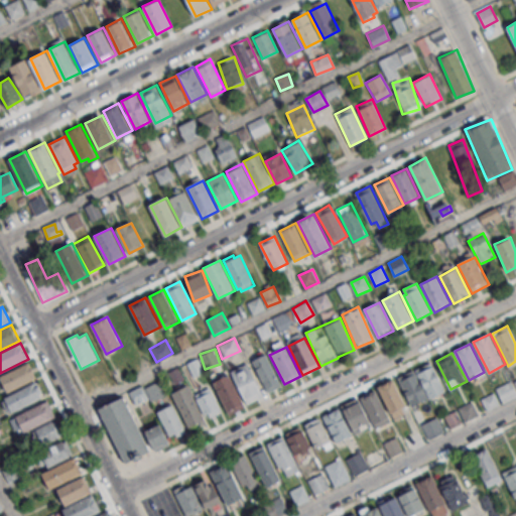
[(266,354),(282,386),(268,393),(252,361),(266,354)]
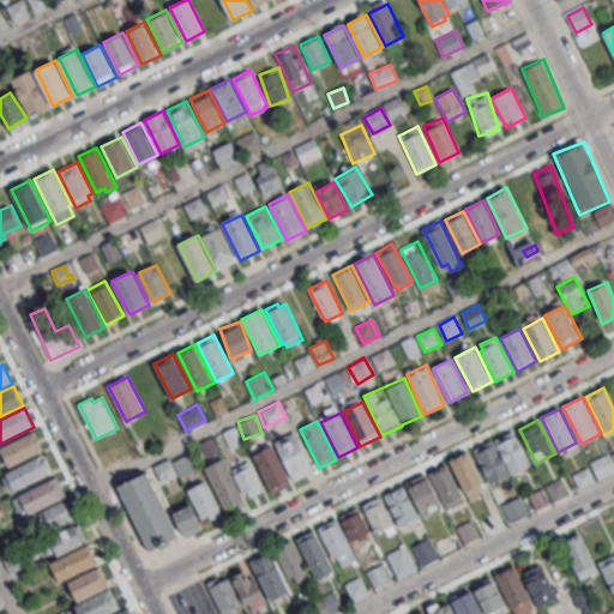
[(1,449),(11,468),(46,450),(36,431),(1,449)]
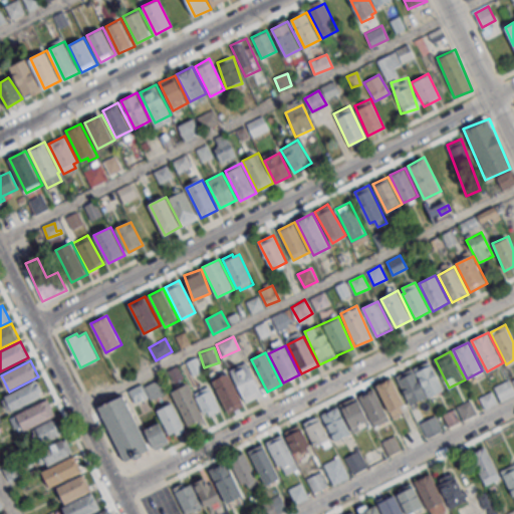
[(415,368),(430,360),(445,390),(430,398),(415,368)]
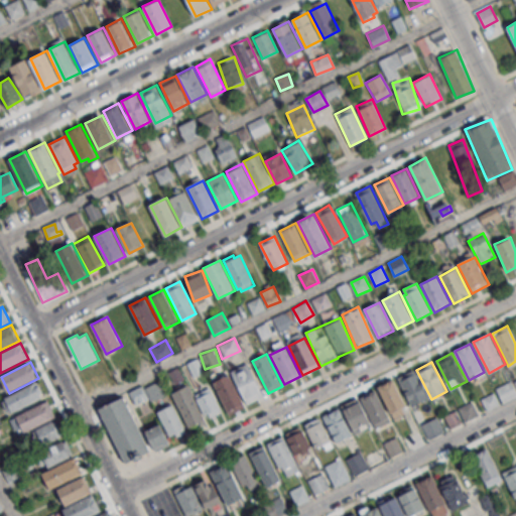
[(232,372),(248,364),(264,396),(247,404),(232,372)]
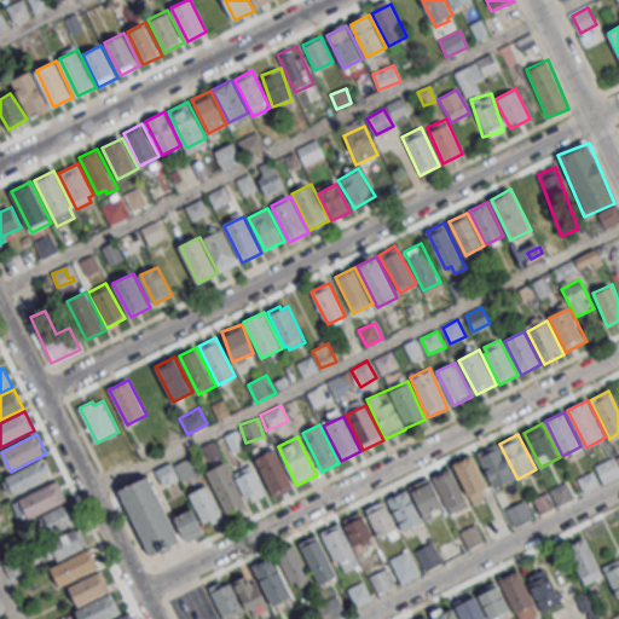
[(275,450),(294,489),(277,497),(258,458),(275,450)]
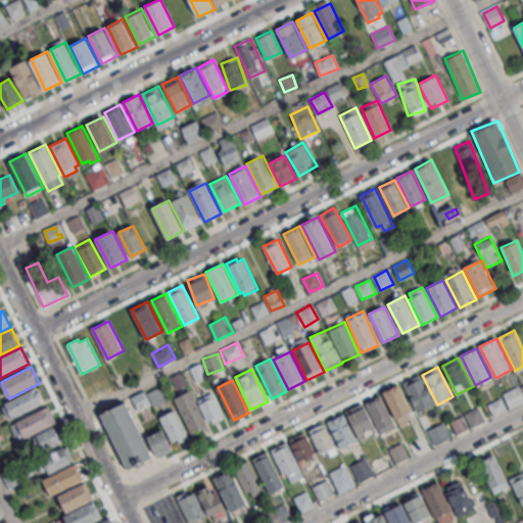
[(504,394),(519,386),(522,394),(522,401),(511,409),(504,394)]
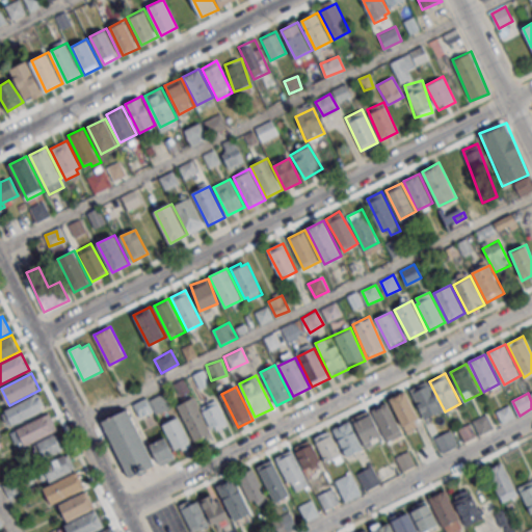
[(4,409),(10,424),(45,409),(38,394),(4,409)]
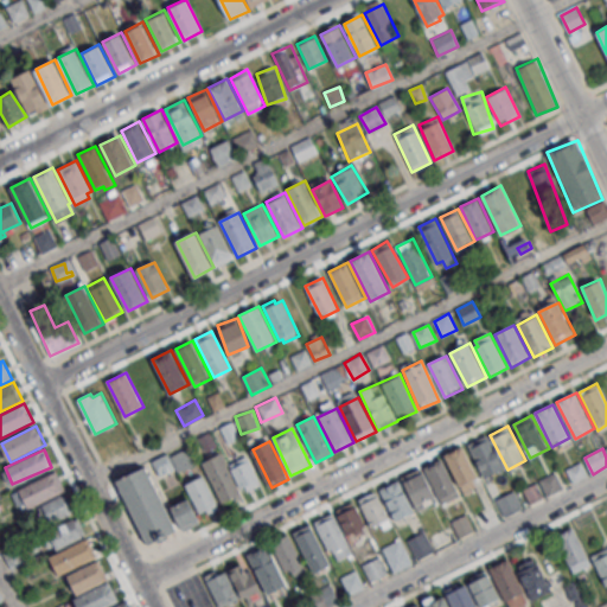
[(223,454),(246,498),(237,503),(236,498),(224,504),(204,464),(223,454)]
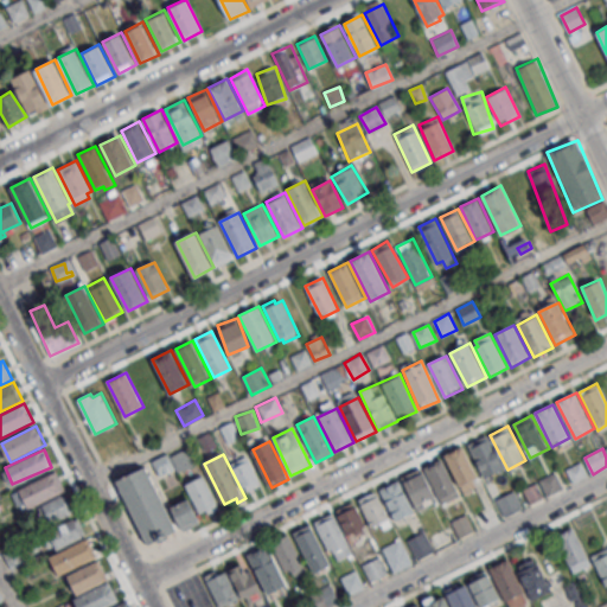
[(566,471),(582,462),(589,477),(573,485),(566,471)]
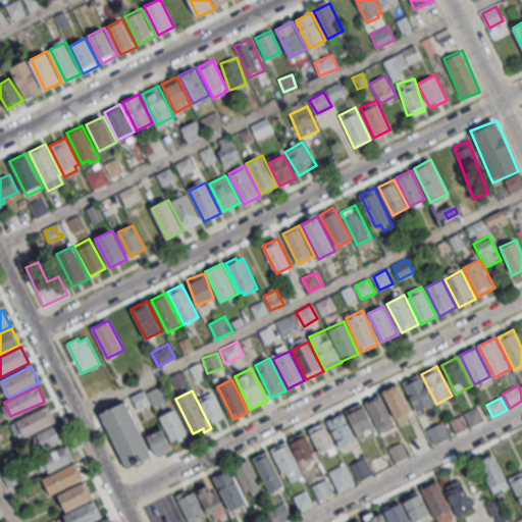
[(100,412),(125,470),(152,459),(126,401),(100,412)]
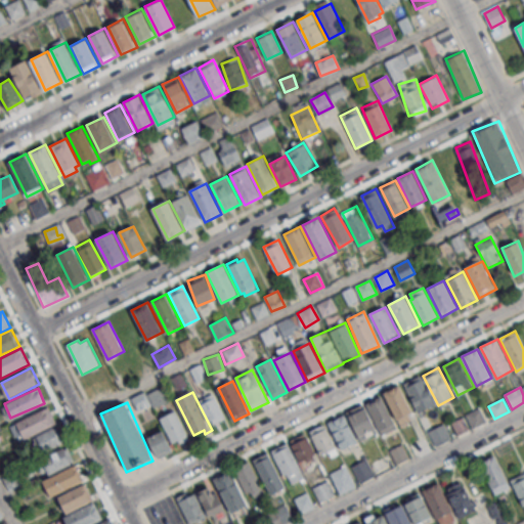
[(347,411),(363,403),(379,433),(361,441),(347,411)]
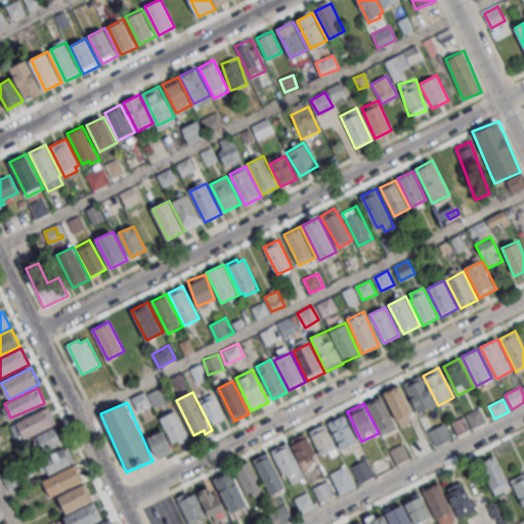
[(11,426),(19,441),(55,422),(47,406),(11,426)]
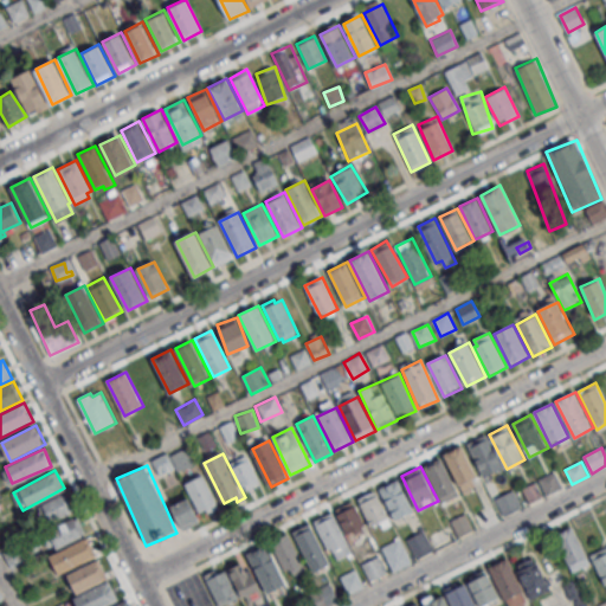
[(540,481),(556,472),(563,489),(547,496),(540,481)]
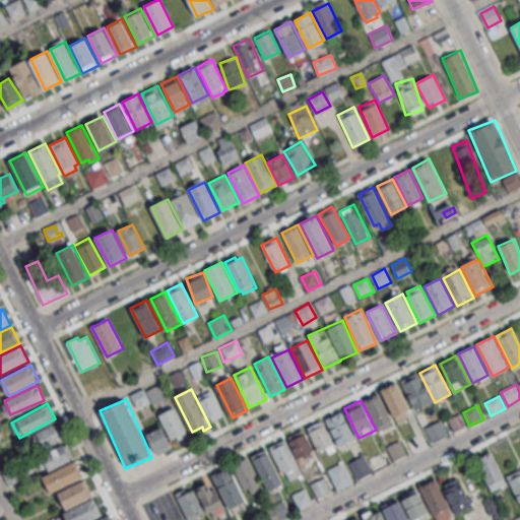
[(158,413),(170,441),(185,435),(174,407),(158,413)]
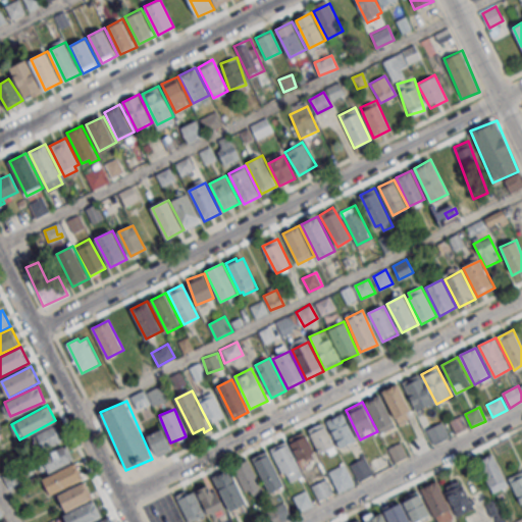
[(326,421),(344,413),(358,442),(342,451),(326,421)]
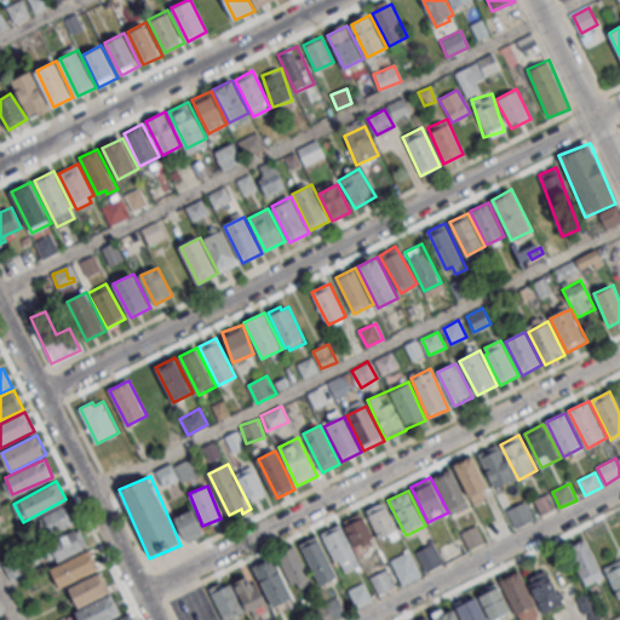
[(540,515),(555,507),(547,493),(533,500),(540,515)]
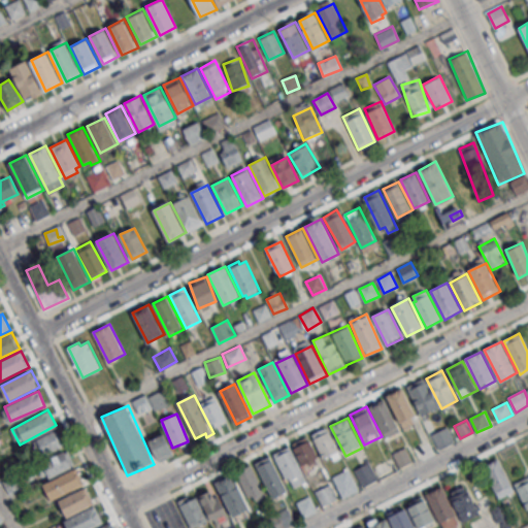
[(322,461),(338,455),(328,427),(311,433),(322,461)]
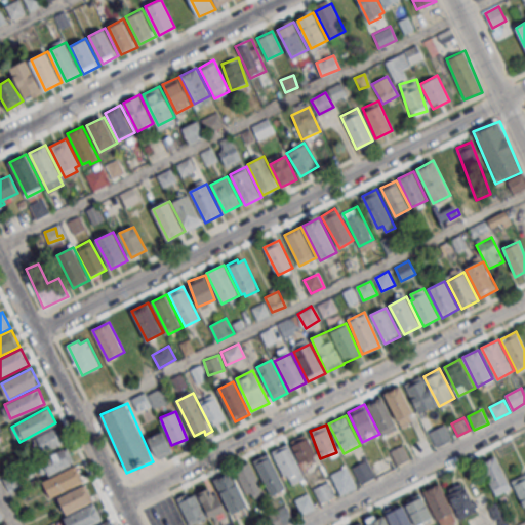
[(431,433),(446,425),(453,440),(438,447),(431,433)]
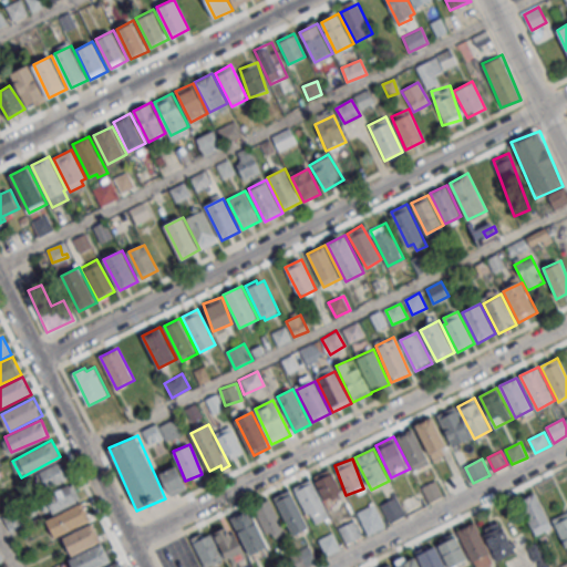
[(38,473),(47,490),(69,478),(60,462),(38,473)]
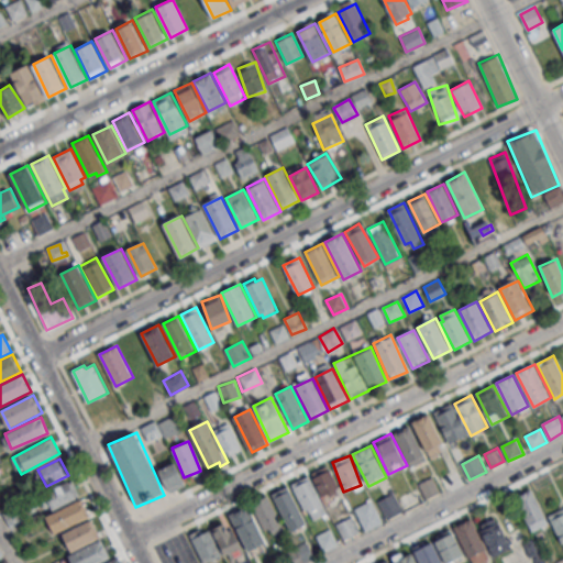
[(168,493),(185,485),(175,462),(157,470),(168,493)]
